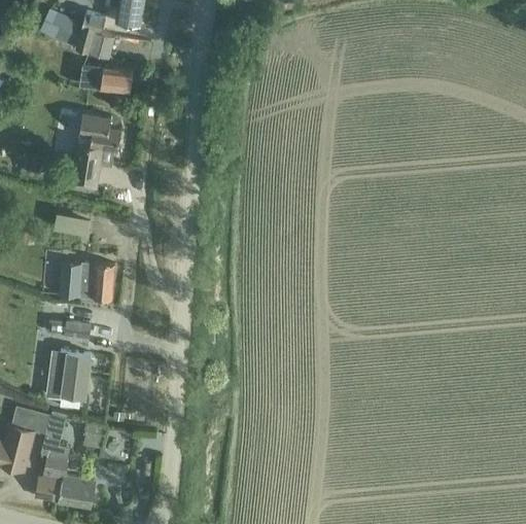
[(67,0),(60,0),(56,4),(64,13),(68,9),(66,7),(70,3),(67,0)]
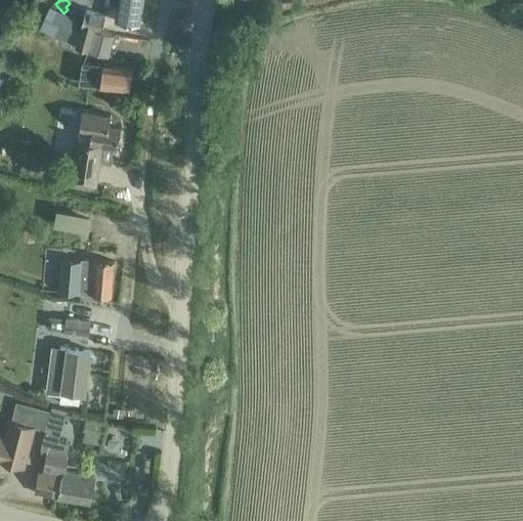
[(104,0),(103,6),(118,8),(115,25),(137,29),(141,0),(104,0)]
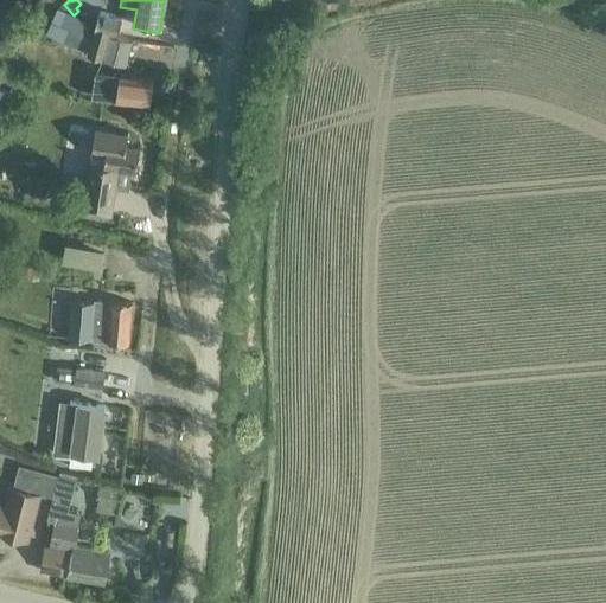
[(78,19),(56,8),(44,34),(87,55),(90,39),(72,31),(78,19)]
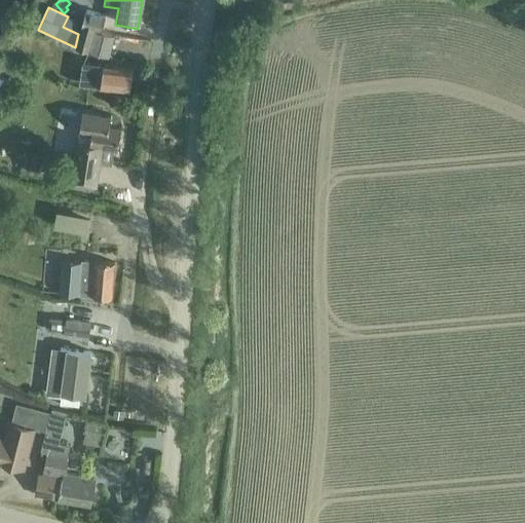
[(75,47),(74,50),(88,54),(94,33),(101,34),(105,20),(84,13),(78,35),(75,47)]
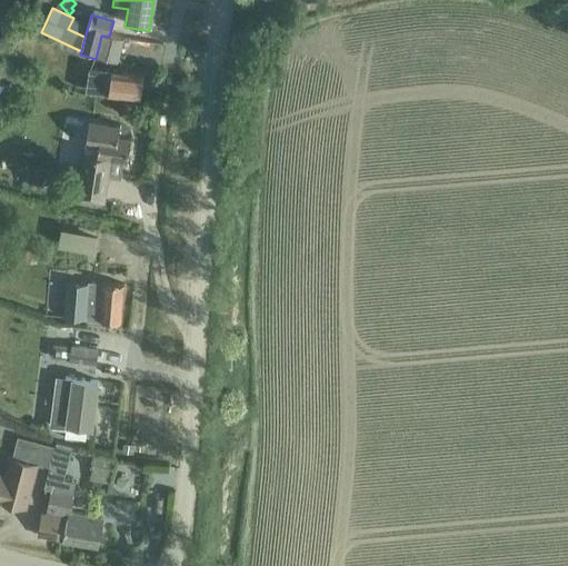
[(96,59),(117,65),(122,41),(101,36),(96,59)]
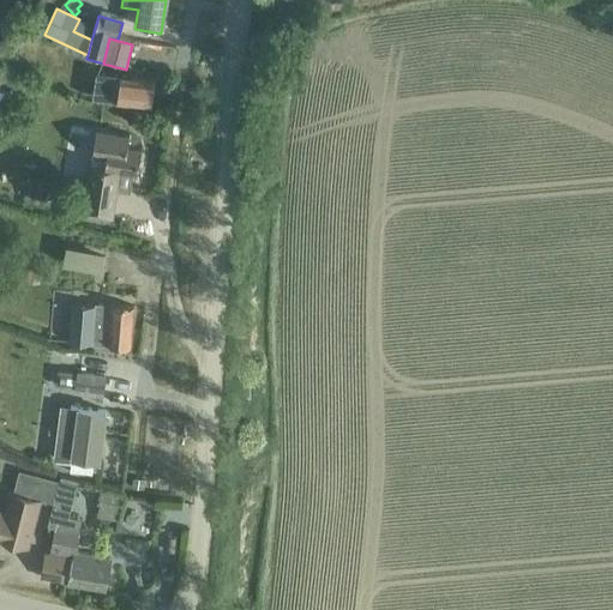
[(95,74),(91,100),(115,104),(150,109),(154,84),(120,78),(95,74)]
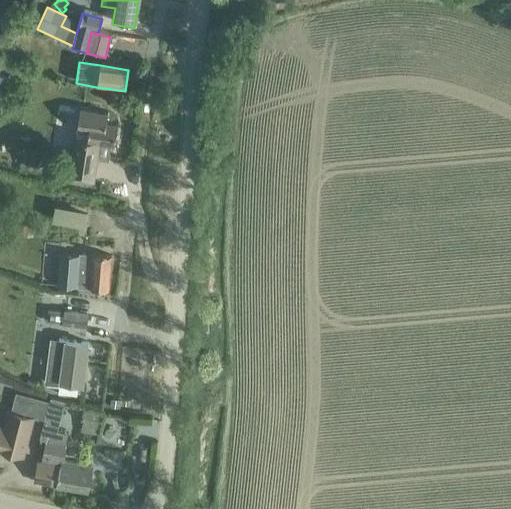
[(112,97),(110,107),(125,110),(127,99),(112,97)]
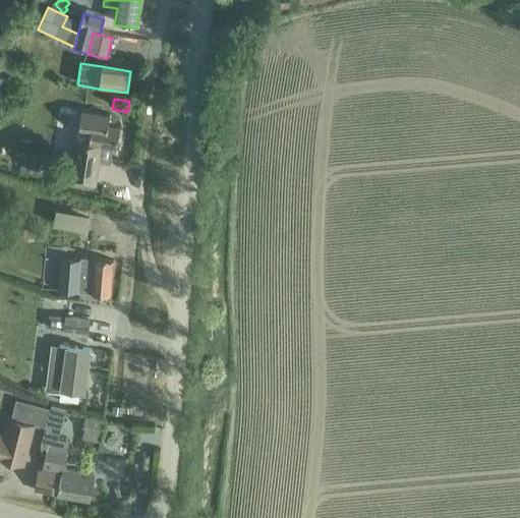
[(109,117),(80,113),(70,182),(94,186),(98,164),(110,166),(113,149),(116,149),(119,129),(107,127),(109,117)]
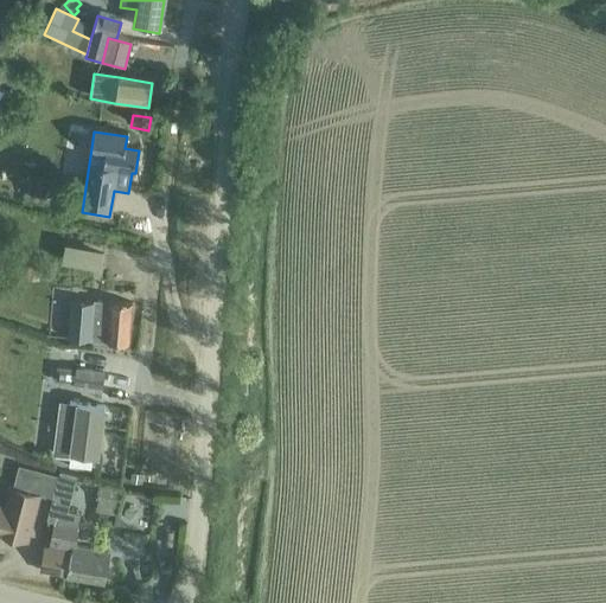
[(31,180),(25,196),(43,201),(48,186),(31,180)]
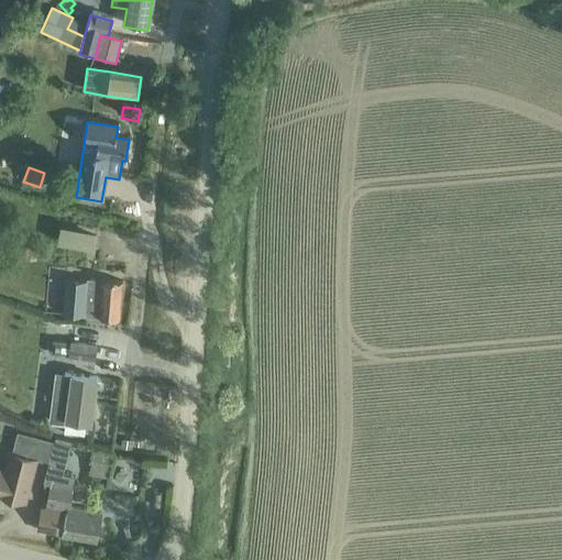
[(55,240),(91,248),(94,229),(58,221),(55,240)]
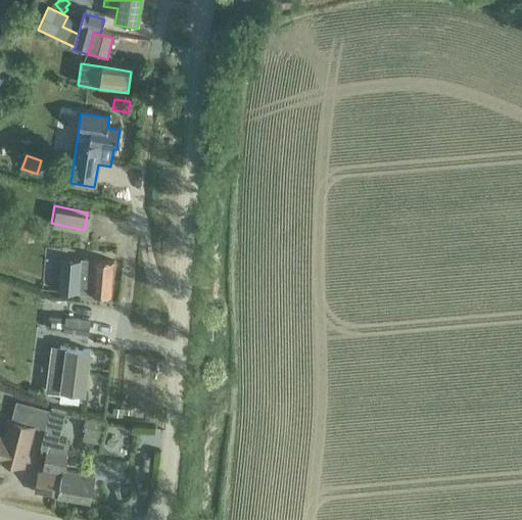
[(34,231),(22,228),(20,237),(32,240),(34,231)]
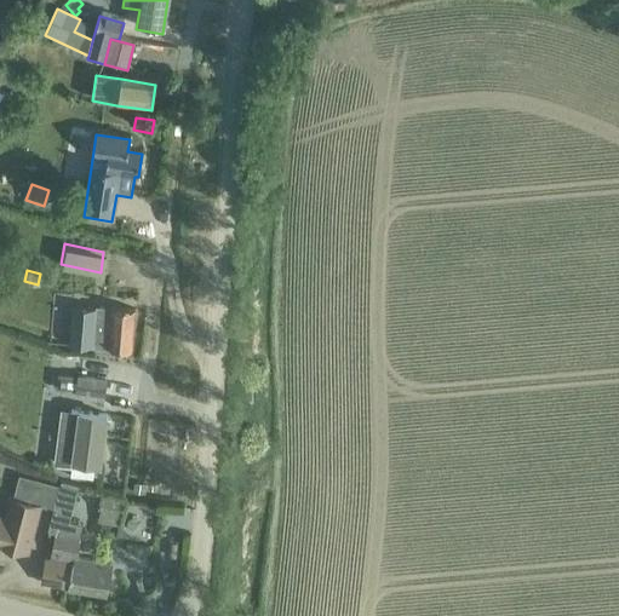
[(92,351),(131,353),(133,312),(105,310),(104,311),(72,309),(68,347),(92,350),(92,351)]
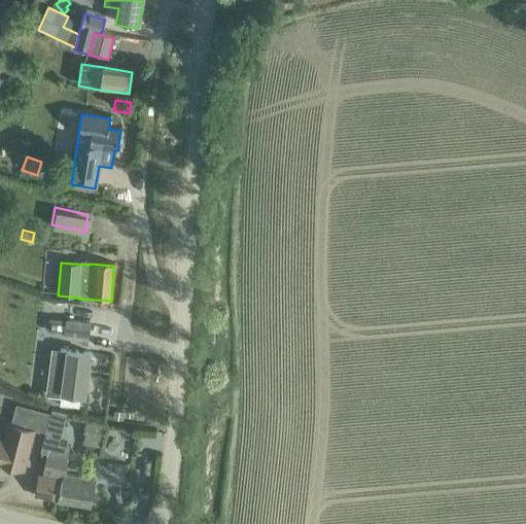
[(65,323),(65,322),(57,321),(48,320),(48,326),(47,333),(55,334),(63,336),(64,336),(64,335),(65,323)]
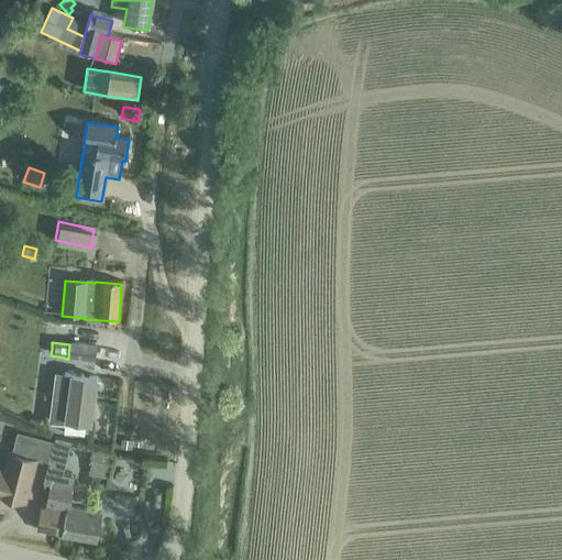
[(69,346),(68,358),(85,360),(95,361),(96,349),(86,348),(69,346)]
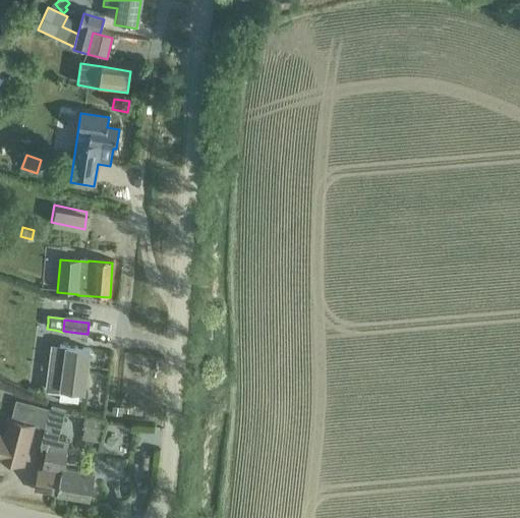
[(89,351),(59,347),(58,356),(56,369),(49,368),(46,392),(60,394),(60,390),(83,393),(89,351)]
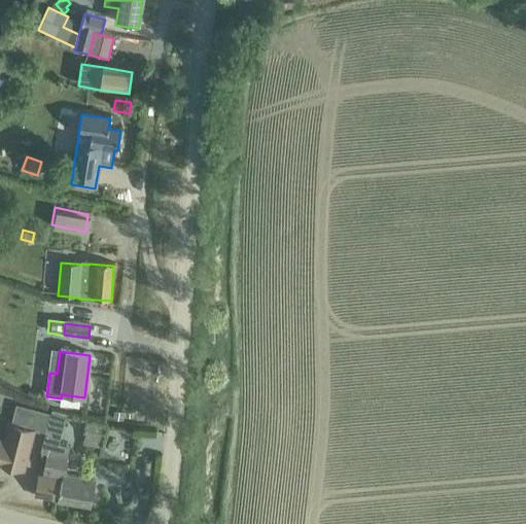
[(0,464),(22,472),(32,431),(34,425),(37,412),(21,408),(19,418),(15,427),(10,426),(5,445),(0,443),(0,464)]
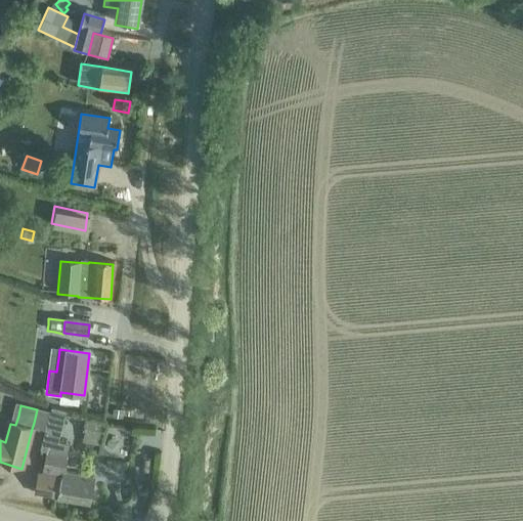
[(40,451),(46,452),(42,474),(59,478),(56,498),(88,504),(92,478),(66,474),(69,456),(70,447),(52,444),(54,437),(55,435),(57,428),(61,429),(67,413),(61,411),(51,408),(50,413),(45,433),(44,434),(40,451)]
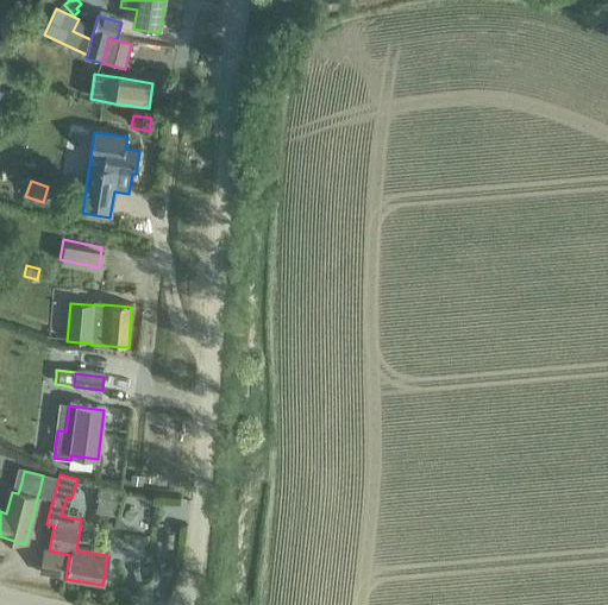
[(132,477),(131,486),(139,487),(142,487),(144,478),(139,477),(132,477)]
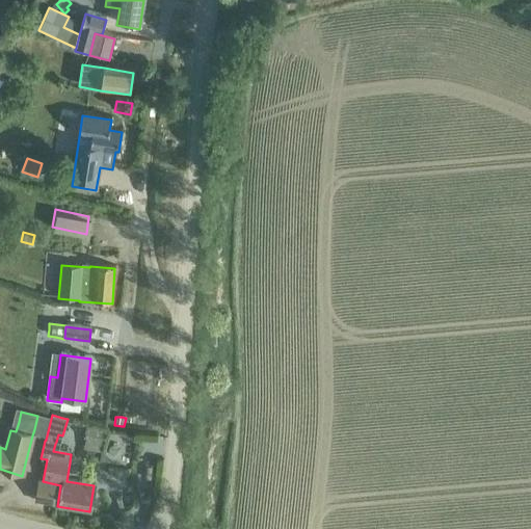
[(88,429),(84,445),(101,448),(104,433),(88,429)]
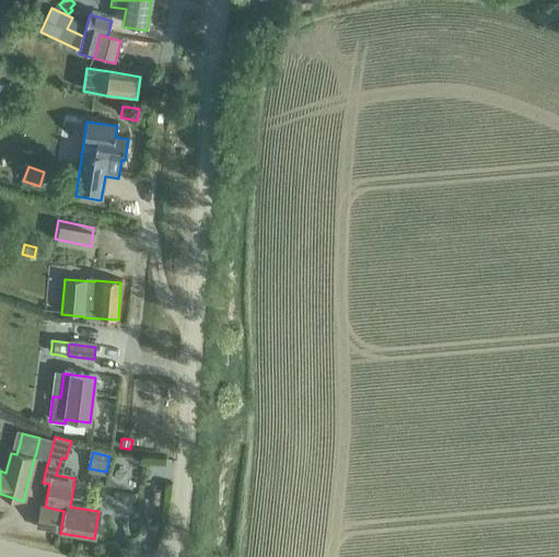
[(63,511),(45,507),(42,507),(37,529),(60,533),(63,511)]
